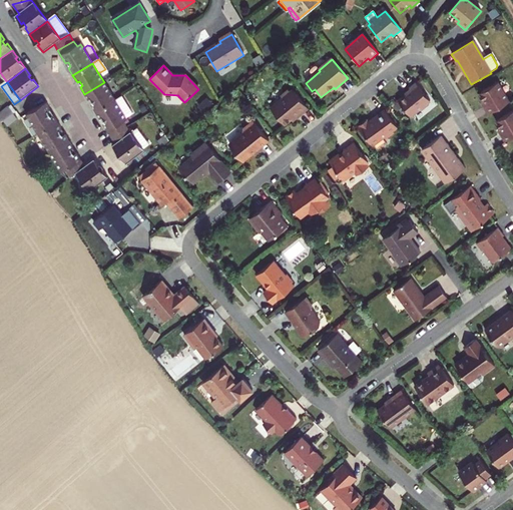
[(115,101),(104,82),(84,94),(88,101),(90,99),(94,104),(91,106),(96,113),(115,101)]
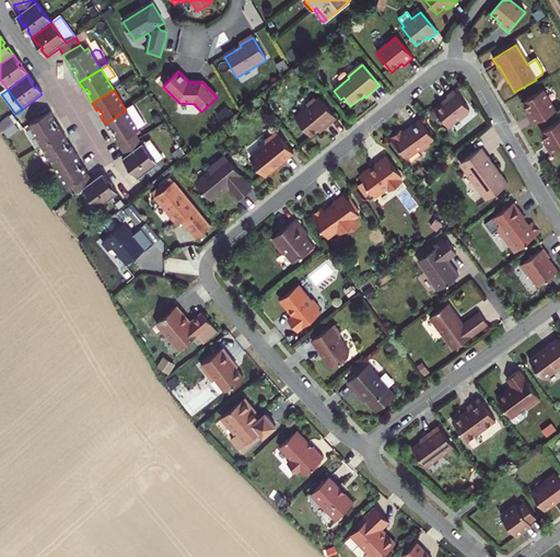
[(527,116),(533,126),(556,112),(544,91),(523,103),(529,115),(527,116)]
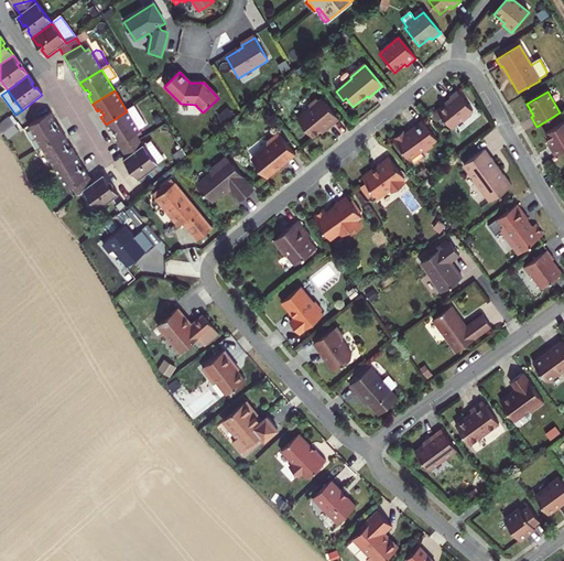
[(445,105),(436,112),(451,129),(461,121),(462,122),(470,116),(469,115),(473,111),(456,93),(449,98),(449,99),(451,100),(445,105)]
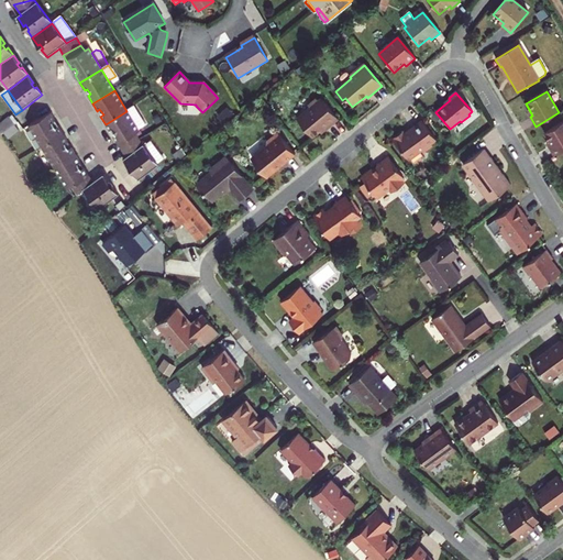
[(326,131),(338,120),(320,99),(318,102),(316,100),(308,107),(309,109),(296,120),(311,139),(324,129),(326,131)]
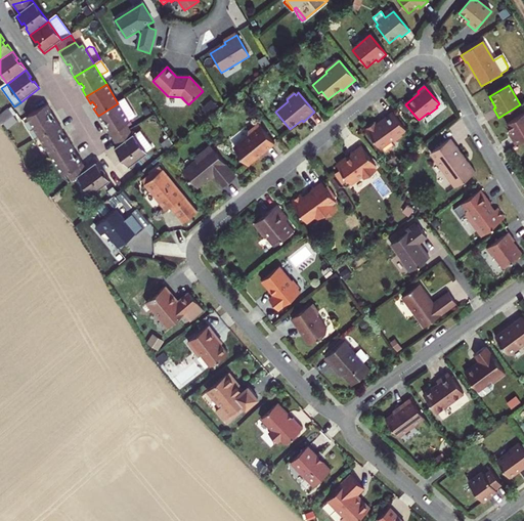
[(125,99),(118,103),(130,122),(136,118),(125,99)]
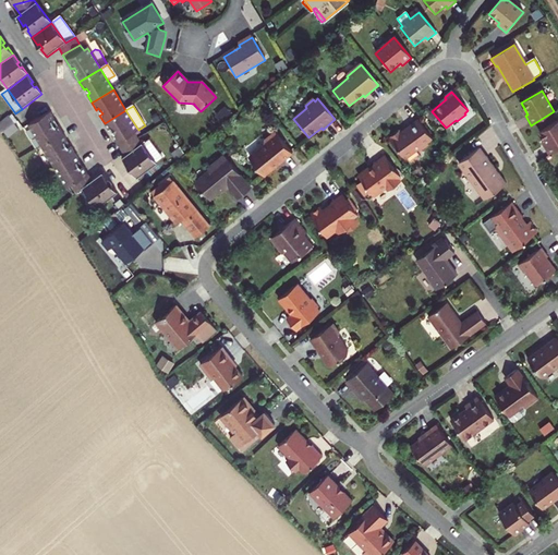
[(138,130),(125,110),(105,123),(109,131),(111,130),(114,135),(112,136),(121,151),(140,140),(135,133),(138,131),(138,130)]
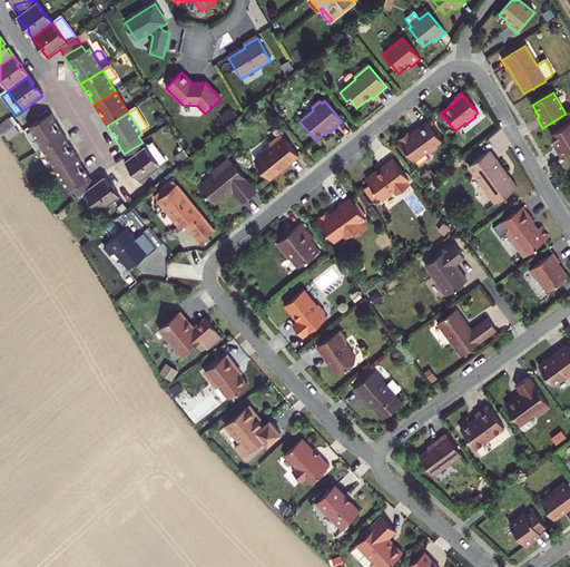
[(64,137),(59,129),(57,130),(53,125),(56,124),(51,116),(29,129),(42,150),(64,137)]
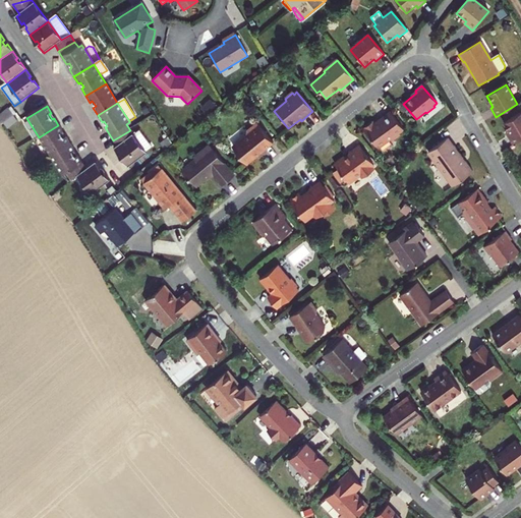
[(3,124),(14,117),(9,110),(0,117),(0,122),(2,125),(3,124)]
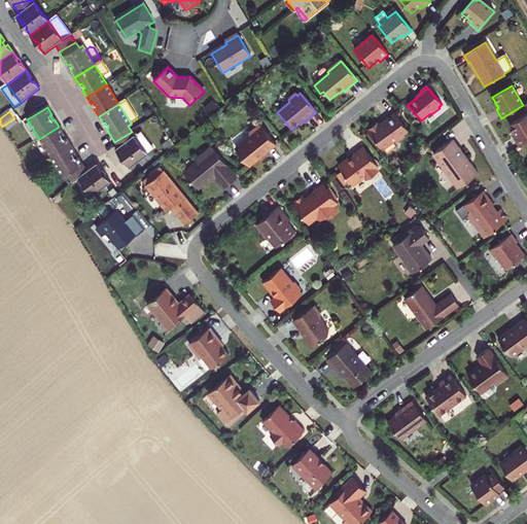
[(377,125),(367,131),(381,149),(384,149),(394,142),(397,142),(405,138),(402,136),(408,132),(395,114),(379,126),(377,125)]
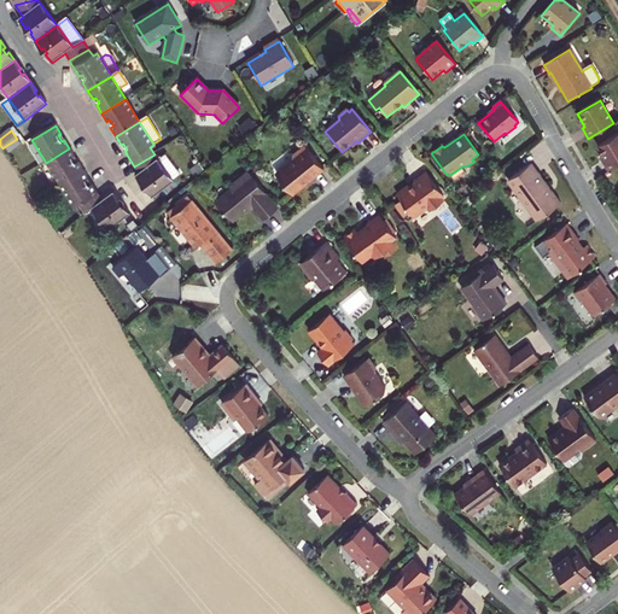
[(601,163),(608,173),(617,167),(617,134),(598,147),(605,161),(601,163)]
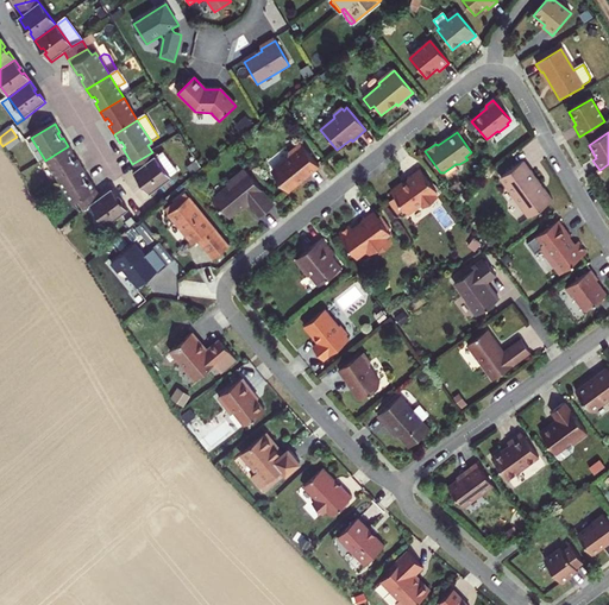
[(22,144),(17,137),(4,145),(10,152),(22,144)]
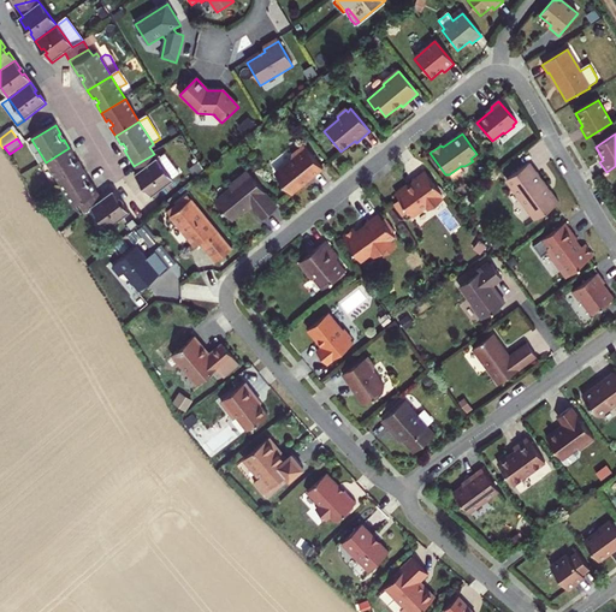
[(291,196),(323,171),(303,147),(291,156),(291,161),(277,172),(276,177),(291,196)]
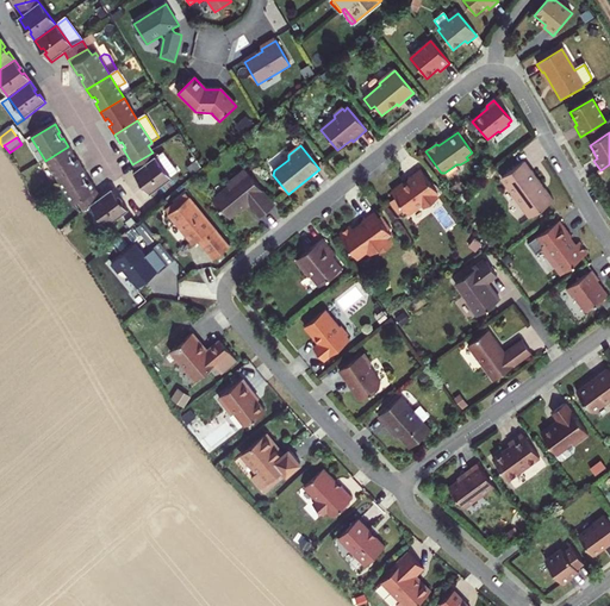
[(68,147),(45,161),(60,183),(82,169),(78,161),(75,162),(70,156),(74,155),(68,147)]
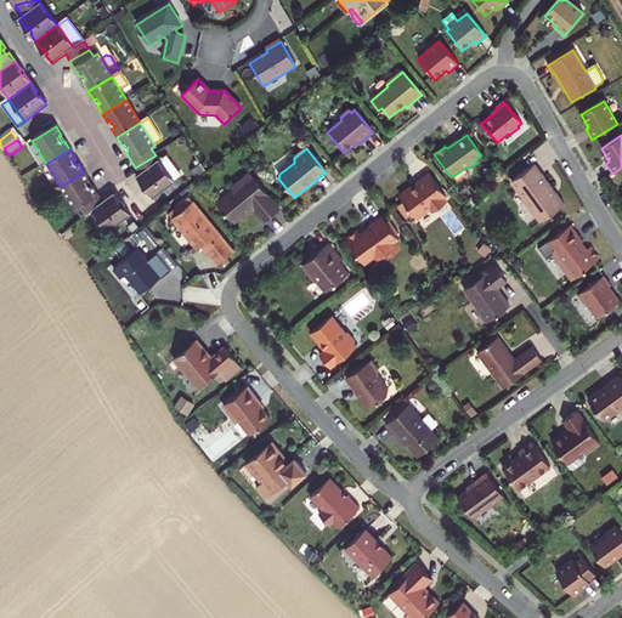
[(160,162),(156,156),(135,168),(140,175),(136,177),(143,187),(146,185),(150,190),(147,192),(153,200),(175,183),(174,182),(182,177),(168,157),(160,162)]
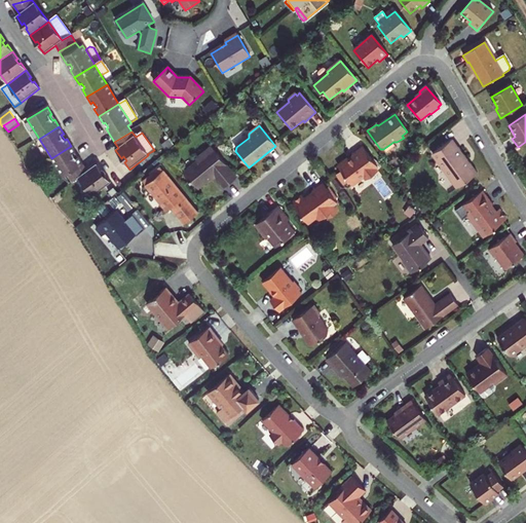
[(457,150),(450,141),(433,155),(439,163),(437,164),(445,175),(447,174),(457,189),(477,175),(458,149),(457,150)]
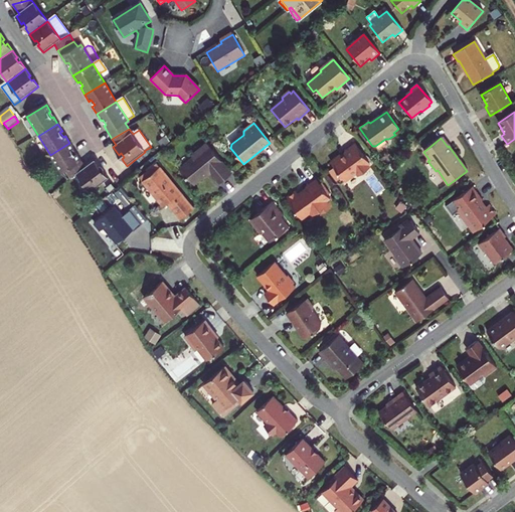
[(50,155),(62,174),(65,172),(81,162),(77,155),(75,156),(72,152),(73,150),(69,143),(50,155)]
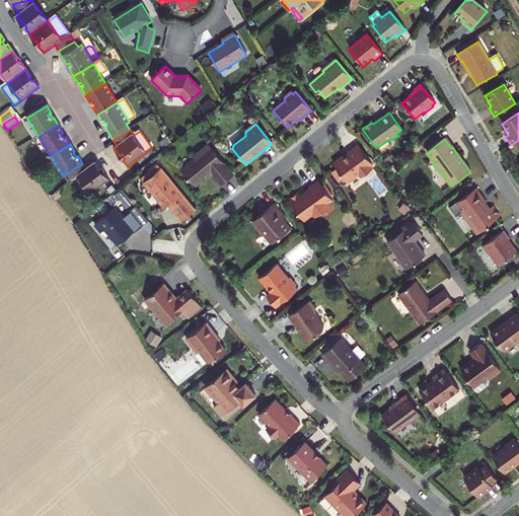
[(221,187),(233,176),(208,145),(192,158),(194,160),(179,171),(188,180),(189,180),(195,188),(211,174),(221,187)]
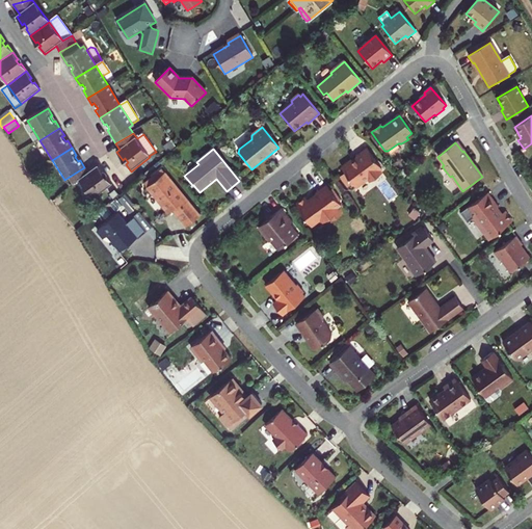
[(381,169),(367,149),(355,157),(356,159),(352,162),(351,161),(341,168),(345,174),(339,178),(347,188),(352,184),(355,189),(368,180),(370,183),(381,175),(379,172),(381,169)]
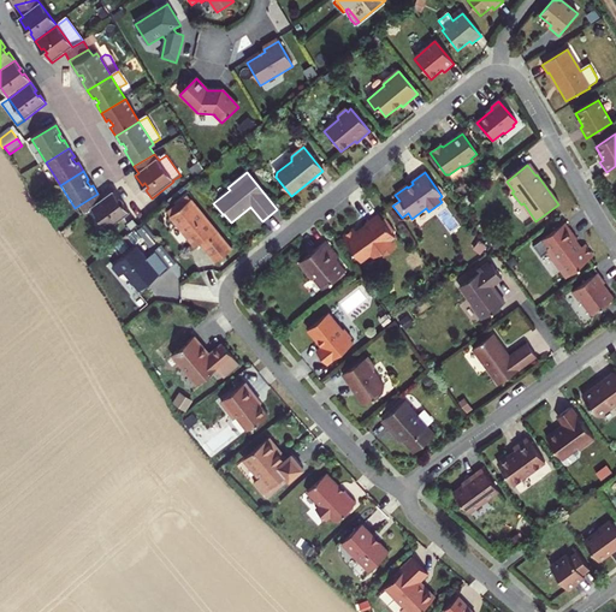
[(101,201),(98,194),(78,206),(84,214),(92,209),(107,230),(129,214),(123,207),(122,208),(117,203),(119,201),(113,192),(101,201)]
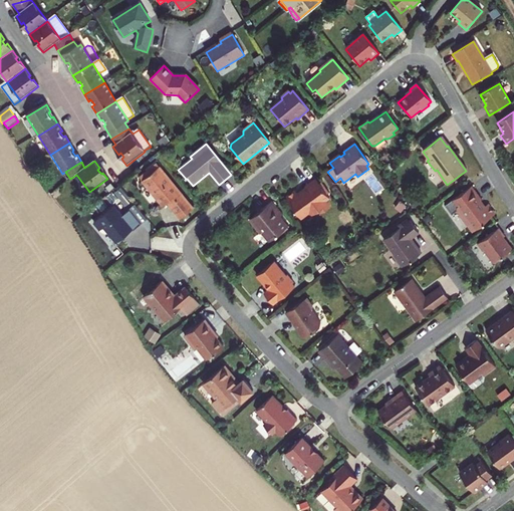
[(193,209),(159,168),(156,165),(147,172),(150,175),(142,182),(162,207),(167,203),(180,220),(193,209)]
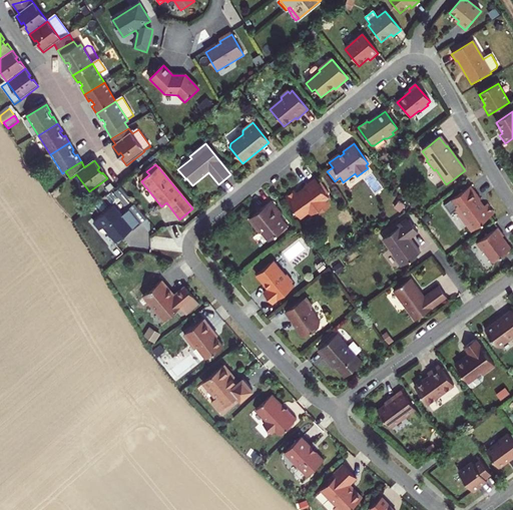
[(446,184),(436,169),(434,170),(445,185),(446,184)]
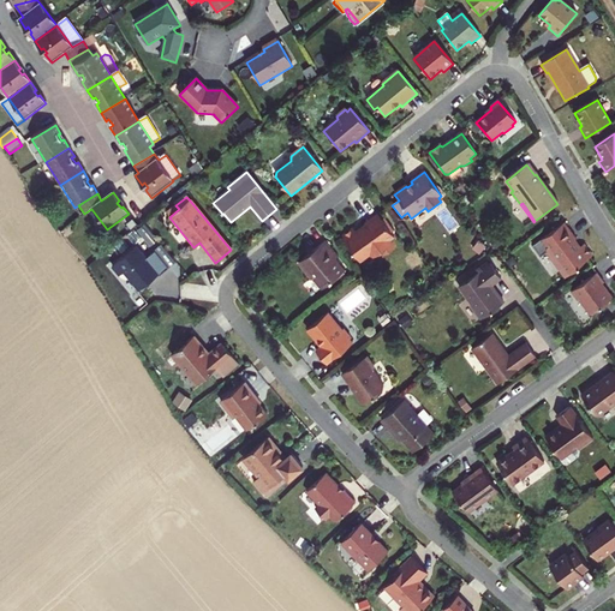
[(175,205),(166,214),(169,217),(179,209),(175,205)]
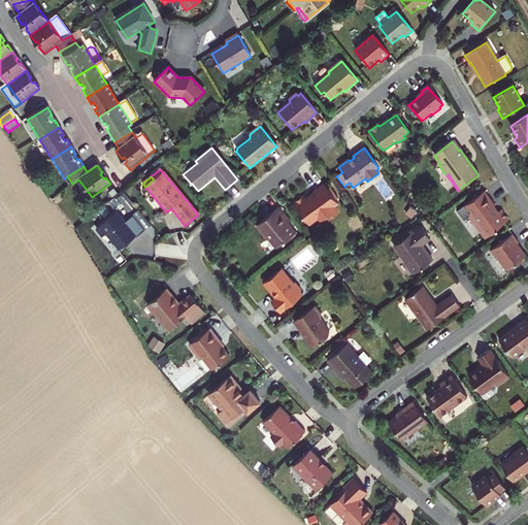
[(327,190),(324,186),(312,194),(314,195),(305,201),(303,198),(294,204),(308,226),(318,220),(320,223),(327,217),(328,219),(331,219),(336,216),(337,211),(333,207),(338,204),(335,201),(337,199),(329,189),(327,190)]
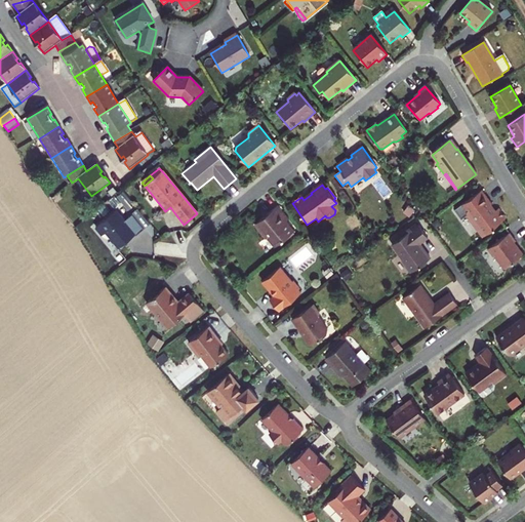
[(481,192),(454,211),(460,221),(467,216),(482,239),(494,230),(493,229),(506,219),(497,210),(495,212),(490,206),(491,205),(481,192)]
